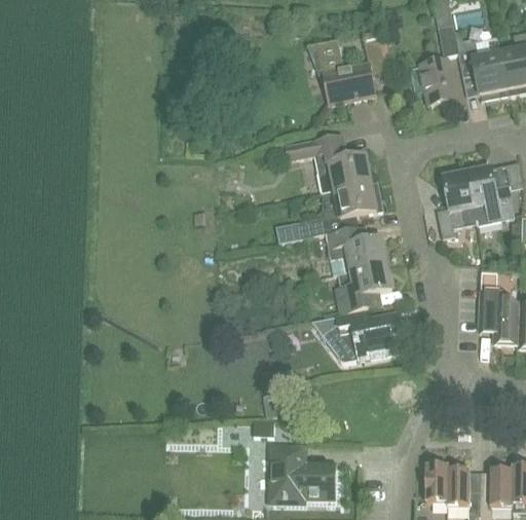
[(434,0),(444,54),(457,52),(453,31),(448,0),(434,0)]
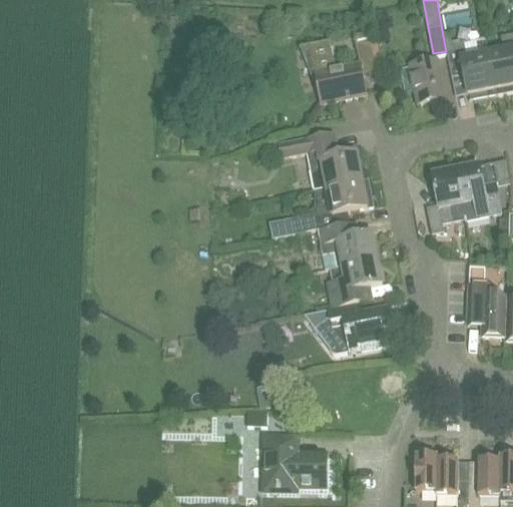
[(469,97),(495,92),(487,52),(467,56),(464,40),(460,37),(453,39),(446,30),(442,30),(446,51),(451,75),(463,72),(467,92),(468,92),(469,97)]
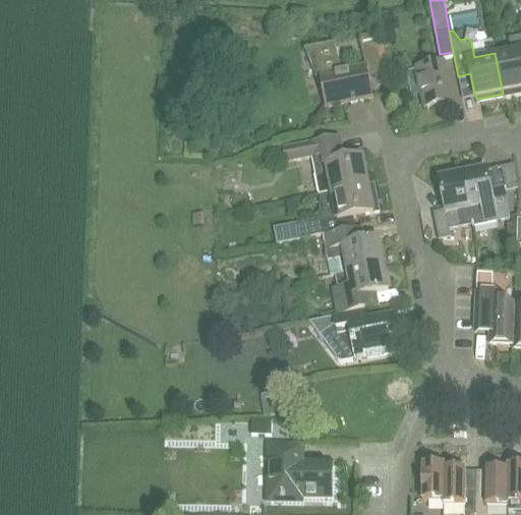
[(520,90),(520,31),(508,34),(511,49),(495,53),(503,94),(520,90)]
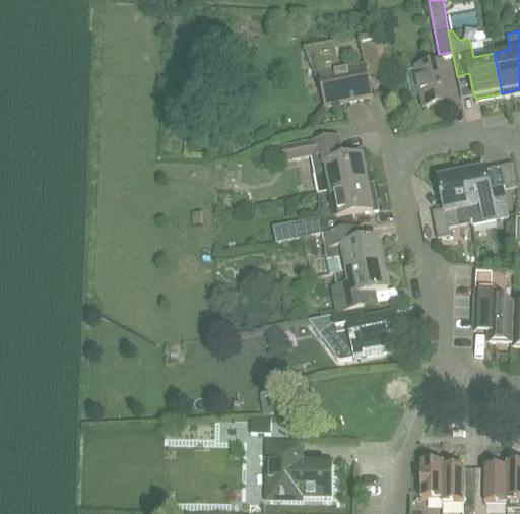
[(365,62),(339,67),(334,38),(315,42),(321,71),(319,71),(325,103),(371,93),(367,74),(382,71),(375,37),(360,40),(365,62)]
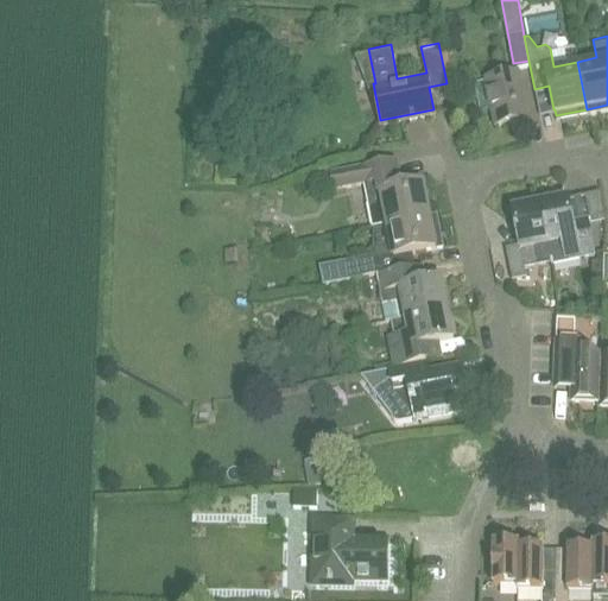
[(494,121),(529,114),(518,68),(485,75),(494,121)]
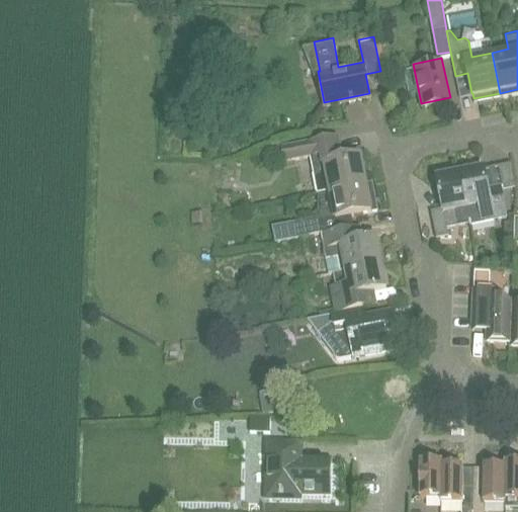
[(321,150),(323,160),(315,162),(313,165),(317,190),(330,187),(365,180),(360,153),(340,157),(336,135),(282,145),(284,157),(321,150)]
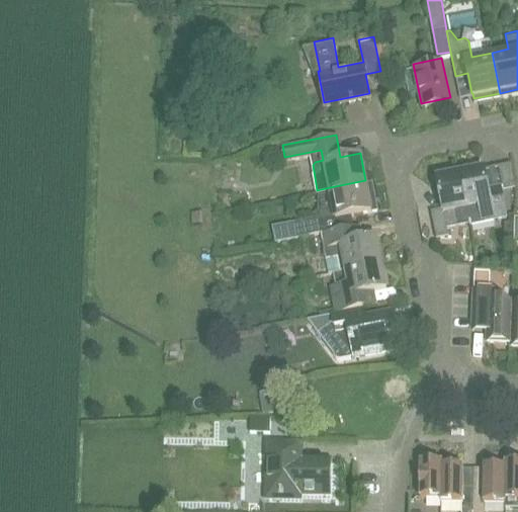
[(482,217),(506,211),(500,185),(489,187),(484,165),(460,170),(469,219),(469,222),(471,222),(470,216),(481,214),(482,217)]
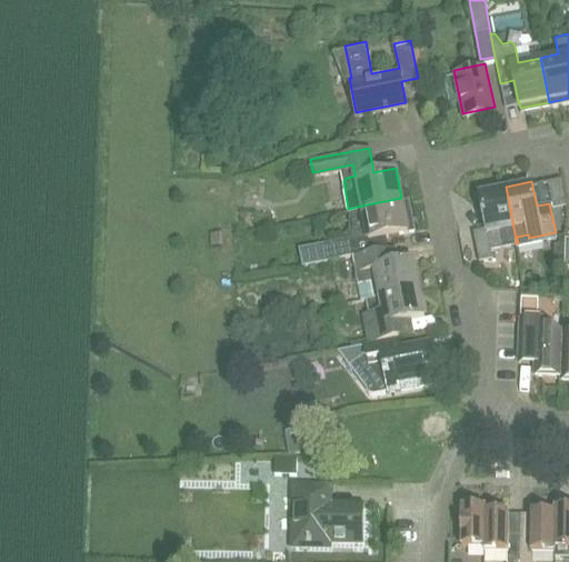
[(502,243),(502,240),(513,238),(516,243),(516,240),(506,187),(479,192),(486,226),(472,228),(479,258),(492,254),(491,246),(502,243)]
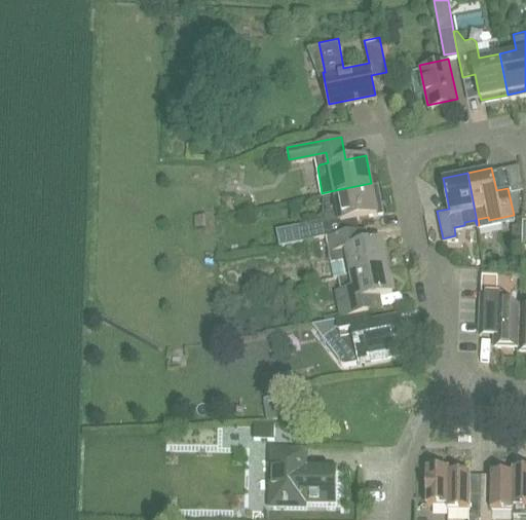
[(323,211),(324,218),(301,222),(304,236),(327,232),(327,233),(352,228),(350,216),(376,211),(380,210),(375,182),(371,183),(335,190),(338,208),(323,211)]
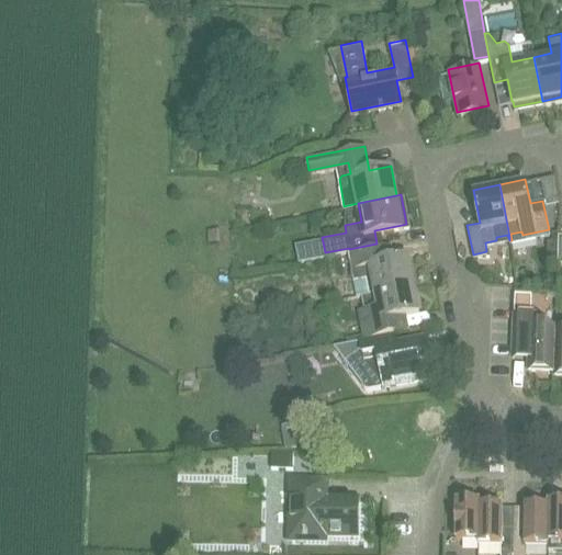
[(360,292),(414,281),(408,253),(382,259),(379,244),(377,244),(349,249),(348,250),(356,293),(361,293),(360,292)]
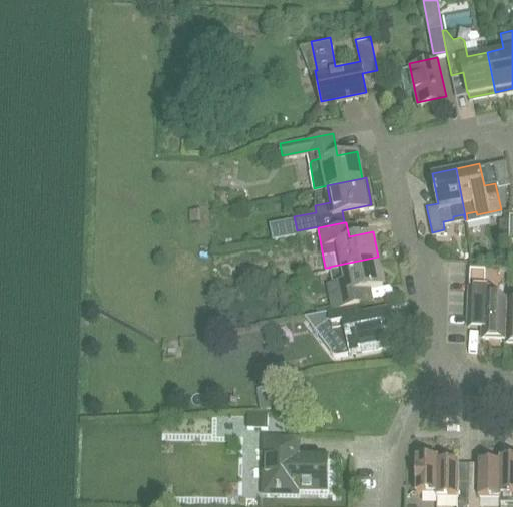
[(332,280),(328,280),(333,307),(357,303),(374,299),(371,285),(382,283),(378,257),(329,267),(330,268),(332,280)]
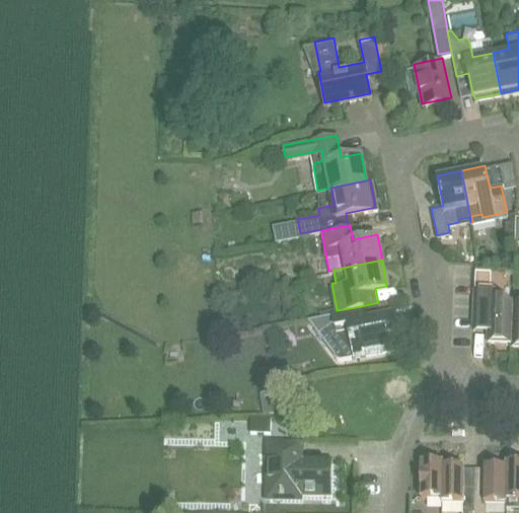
[(486,338),(510,339),(512,302),(513,302),(513,298),(497,297),(497,288),(490,287),(491,269),(474,269),(472,326),(487,327),(486,338)]
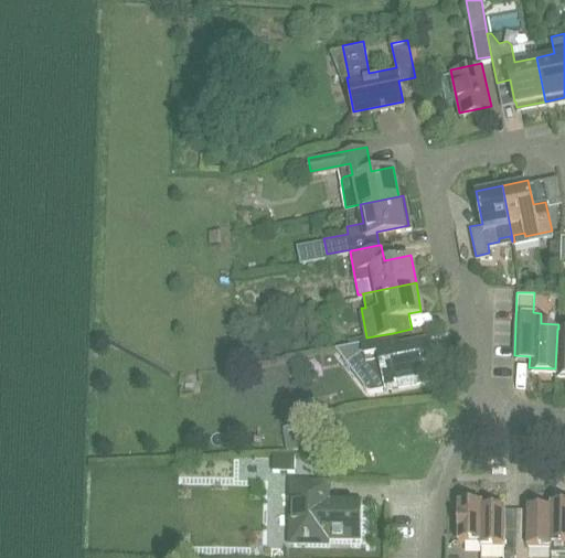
[(564,329),(558,329),(557,329),(555,368),(555,373),(564,373),(564,329)]
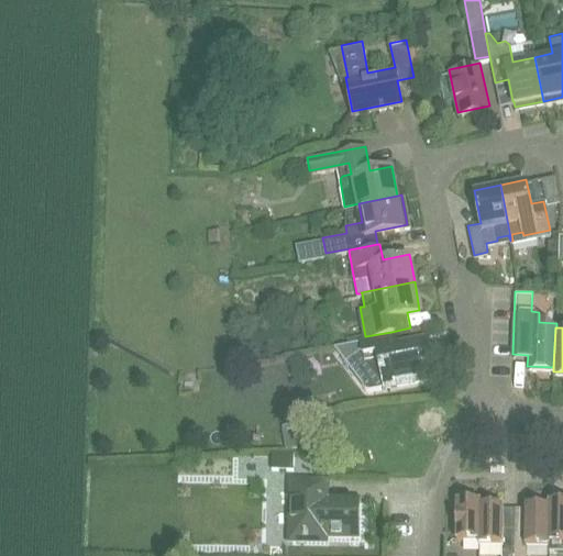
[(366,387),(432,375),(424,337),(394,344),(392,332),(365,336),(361,337),(363,353),(350,365),(366,387)]
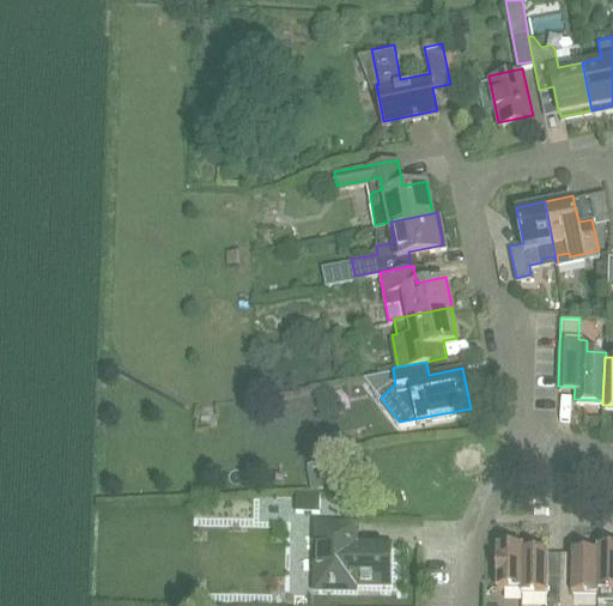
[(295,509),(319,509),(319,492),(295,492),(295,509)]
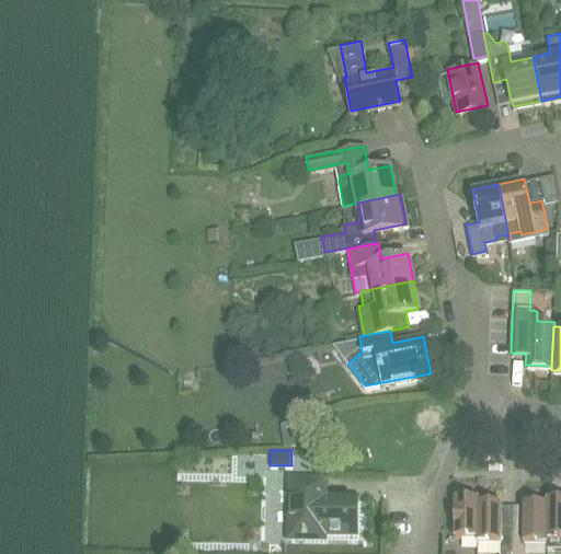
[(322,530),(357,530),(357,496),(322,495),(322,479),(292,479),(292,533),(296,533),(296,538),(304,538),(304,533),(322,533),(322,530)]
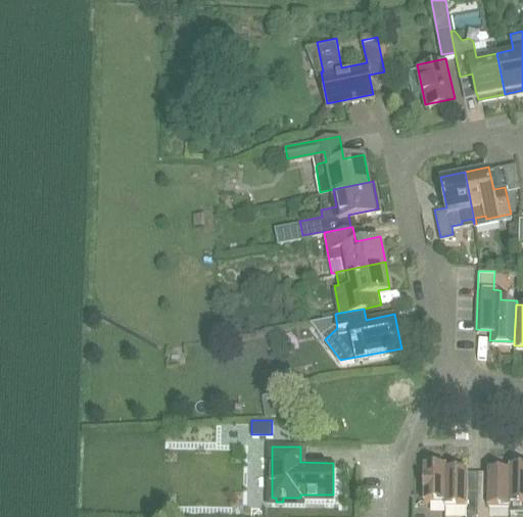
[(445,499),(445,468),(445,463),(423,463),(423,499),(445,499)]
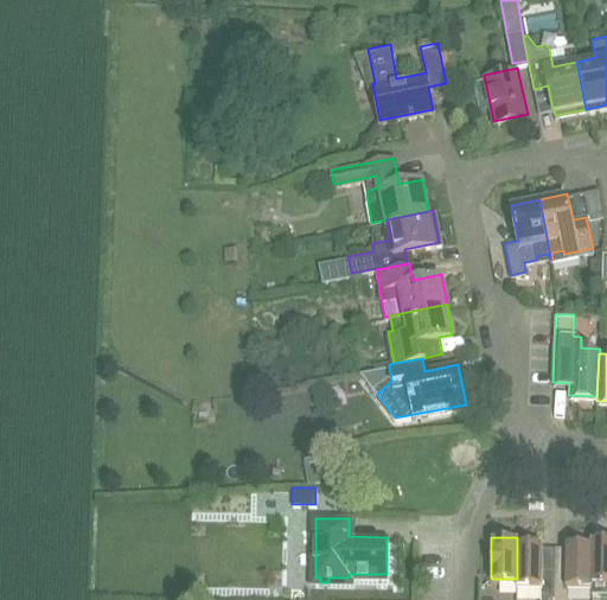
[(590,543),(592,580),(606,580),(606,538),(590,538),(590,543)]
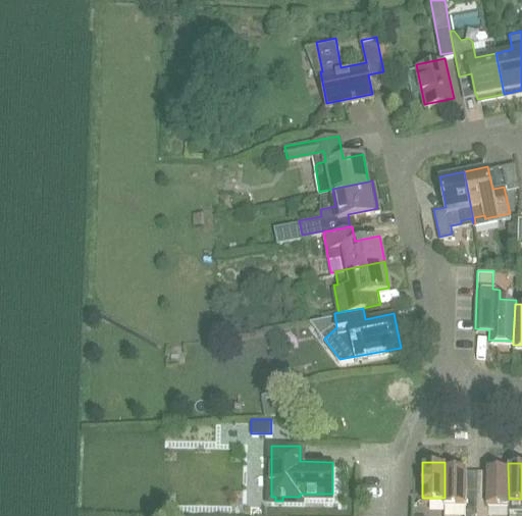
[(445,467),(445,498),(445,503),(464,503),(464,511),(465,511),(465,515),(476,515),(476,511),(476,487),(466,487),(466,467),(445,467)]
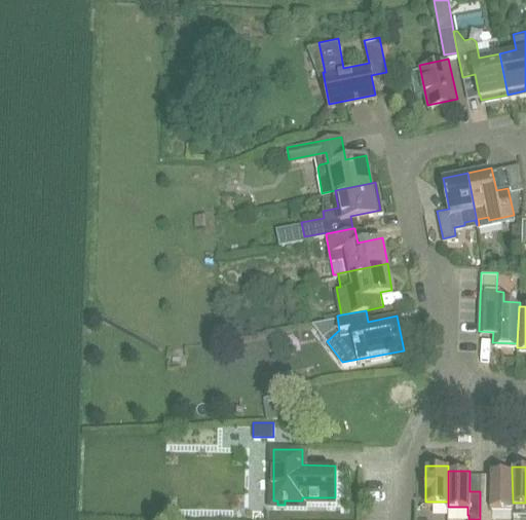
[(513,503),(512,471),(491,471),(491,491),(480,491),(480,515),(491,515),(491,507),(513,507),(513,503)]
